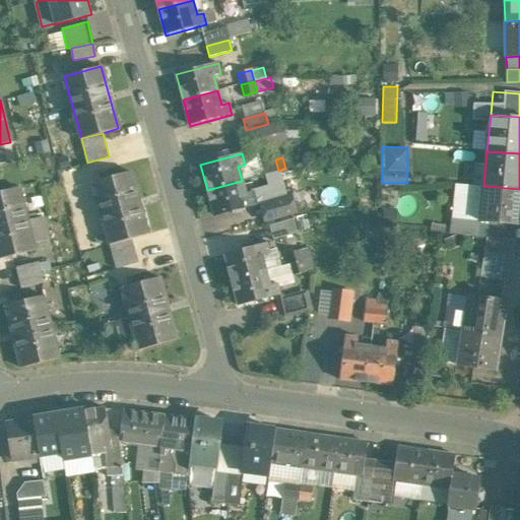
[(275,159),(262,164),(265,174),(278,171),(275,159)]
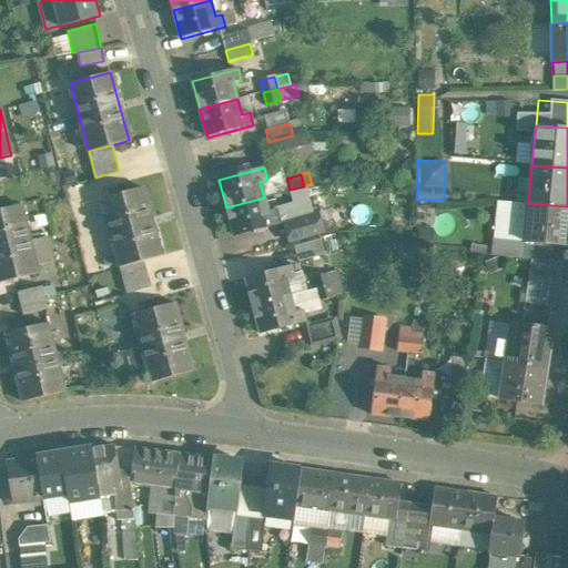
[(312,184),(304,186),(307,199),(315,196),(312,184)]
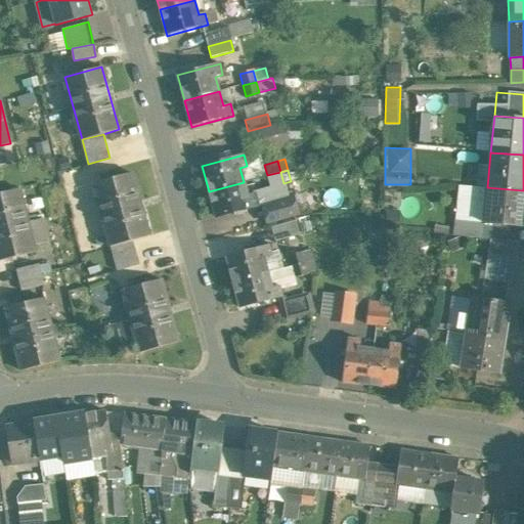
[(284,183),(280,172),(267,175),(270,186),(284,183)]
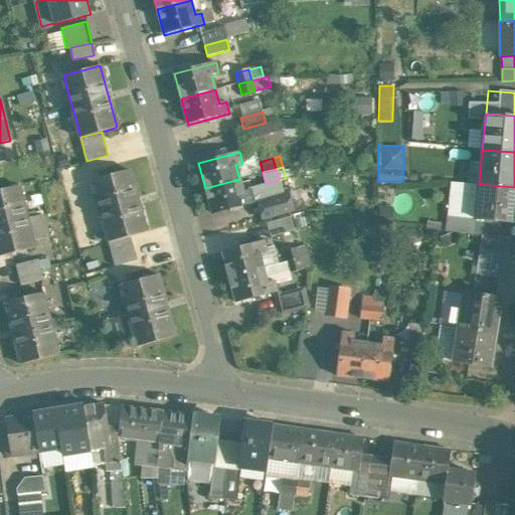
[(129,170),(93,180),(110,241),(130,235),(146,231),(129,170)]
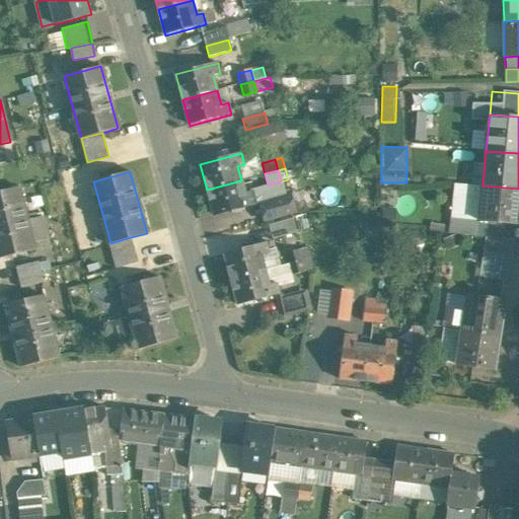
[(241,180),(207,190),(214,216),(255,204),(252,193),(245,195),(241,180)]
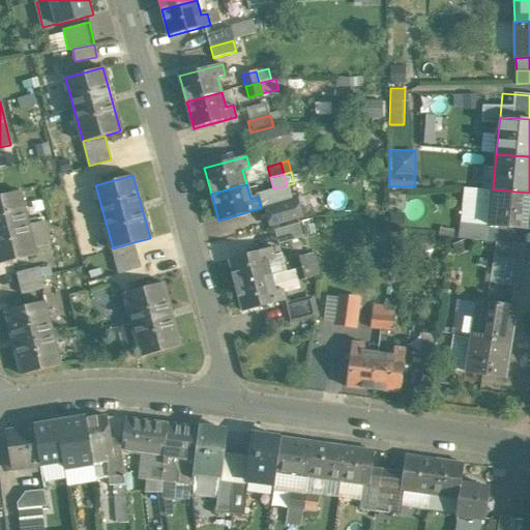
[(89,187),(79,190),(84,211),(95,208),(89,187)]
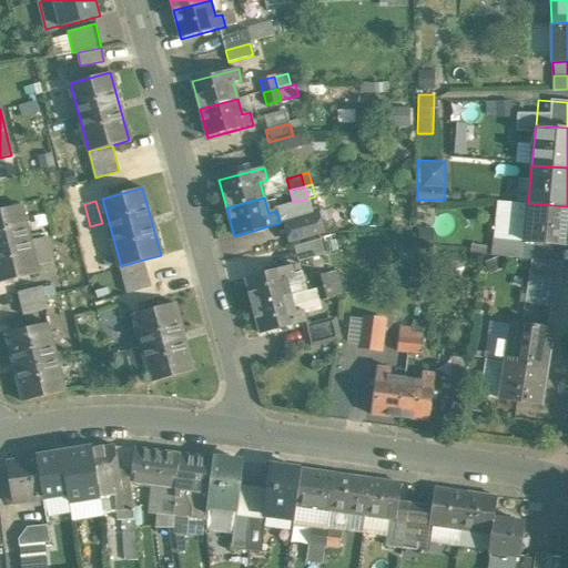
[(567,219),(567,206),(528,203),(525,242),(566,246),(567,219)]
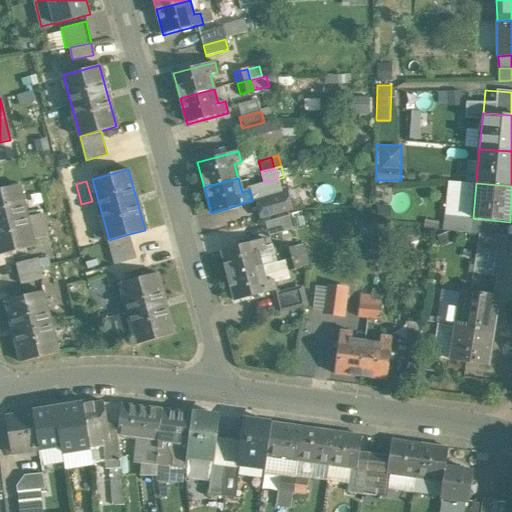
[(19,185),(0,189),(0,254),(34,246),(19,185)]
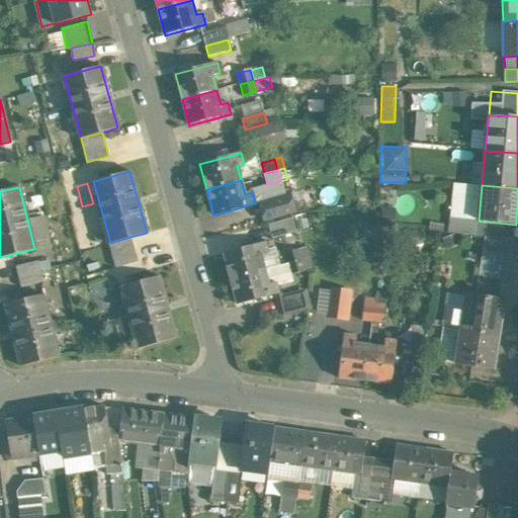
[(290,195),(260,203),(265,222),(294,213),(290,195)]
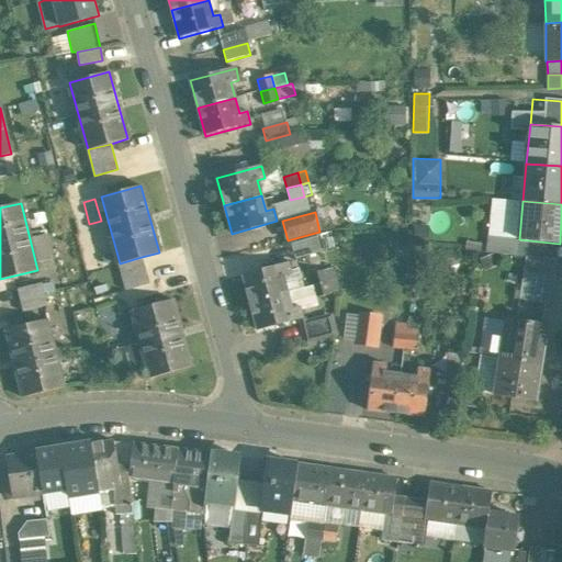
[(294,255),(321,251),(318,236),(292,239),(294,255)]
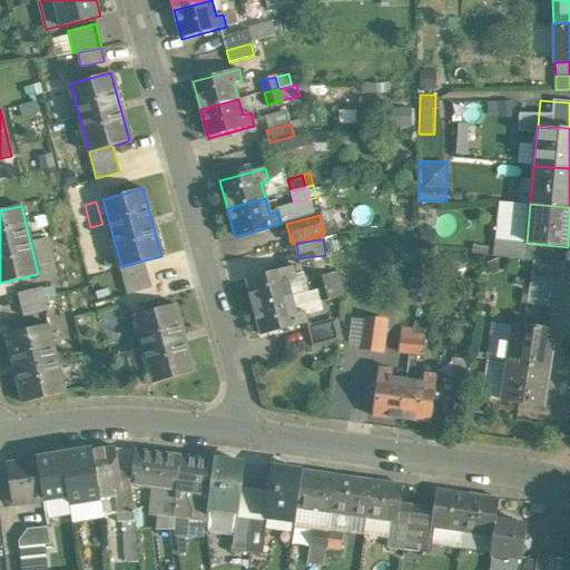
[(527,247),(494,245),(493,256),(526,259),(527,247)]
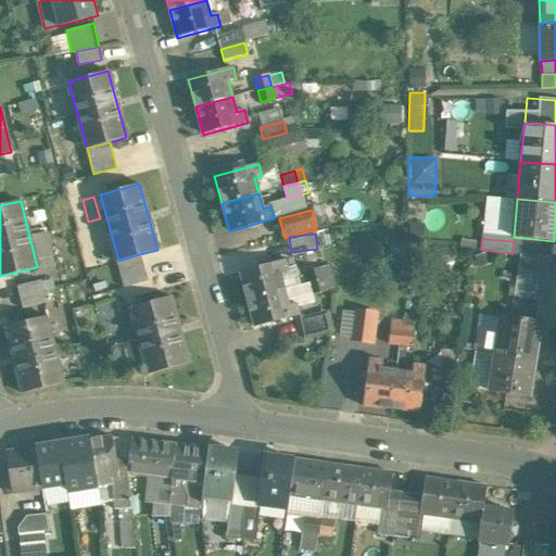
[(118,261),(117,261),(124,287),(148,280),(140,254),(118,261)]
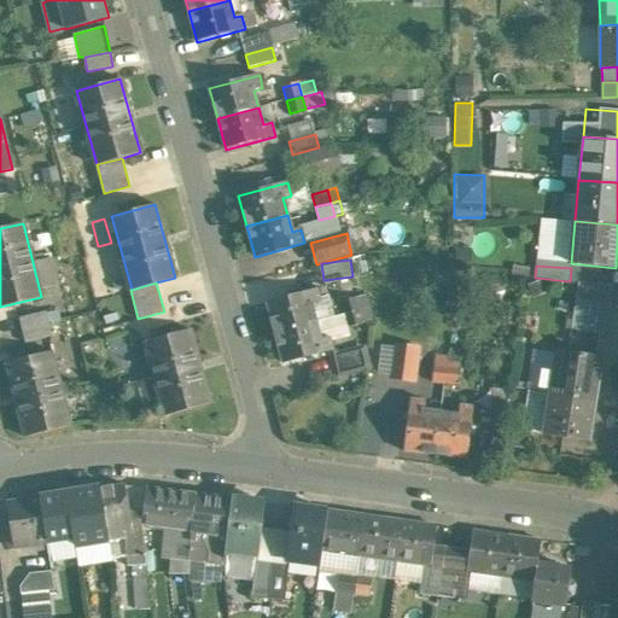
[(612,285),(578,283),(576,298),(610,303),(612,285)]
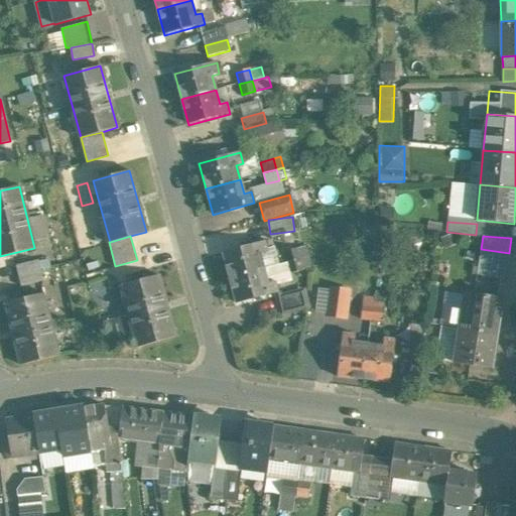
[(264,242),(223,253),(230,278),(264,269),(260,255),(267,253),(266,249),(264,242)]
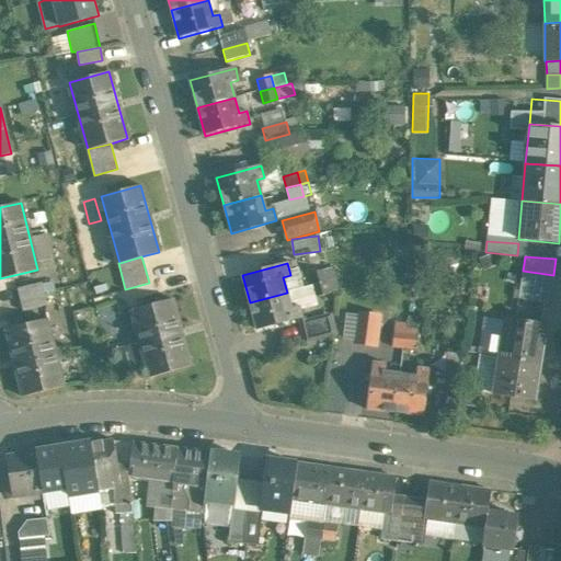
[(299,268),(289,271),(290,275),(283,277),(287,293),(304,287),(299,268)]
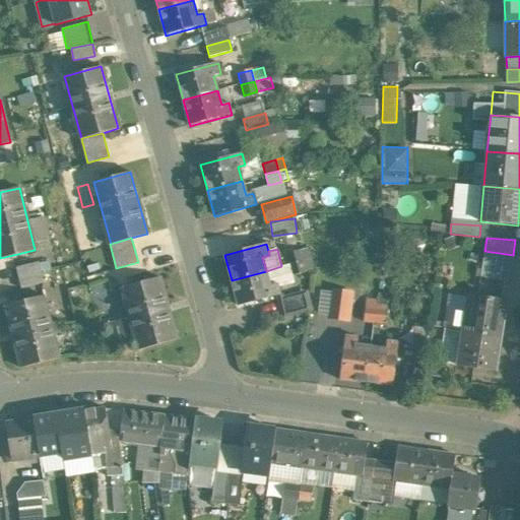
[(308,249),(300,251),(303,261),(310,259),(308,249)]
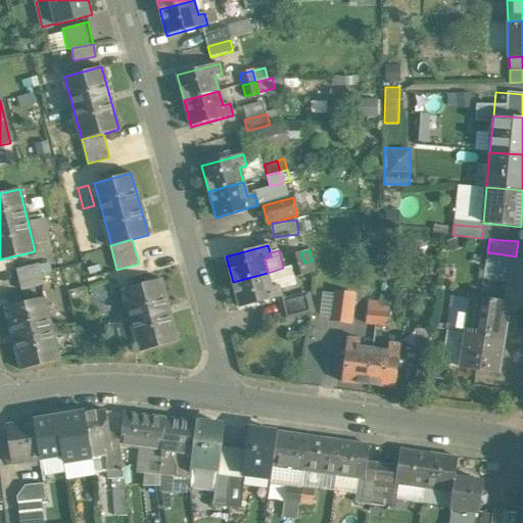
[(301,252),(288,255),(291,266),(304,263),(301,252)]
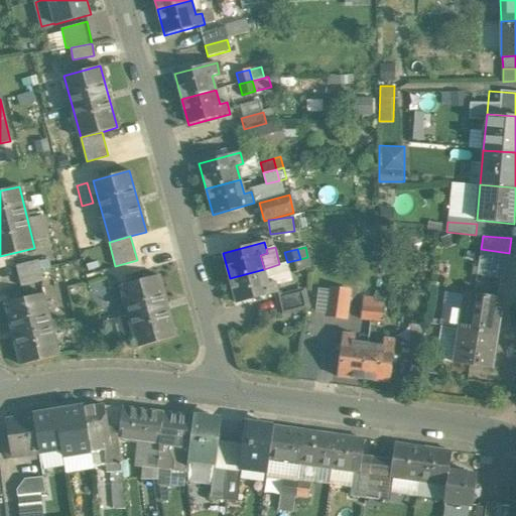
[(509,253),(481,249),(477,275),(505,279),(509,253)]
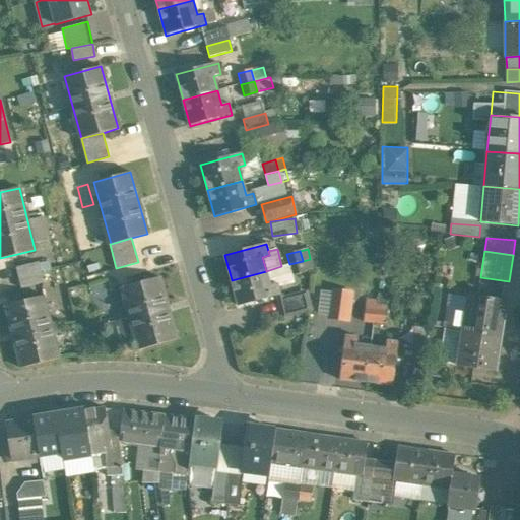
[(310,259),(303,261),(306,272),(313,270),(310,259)]
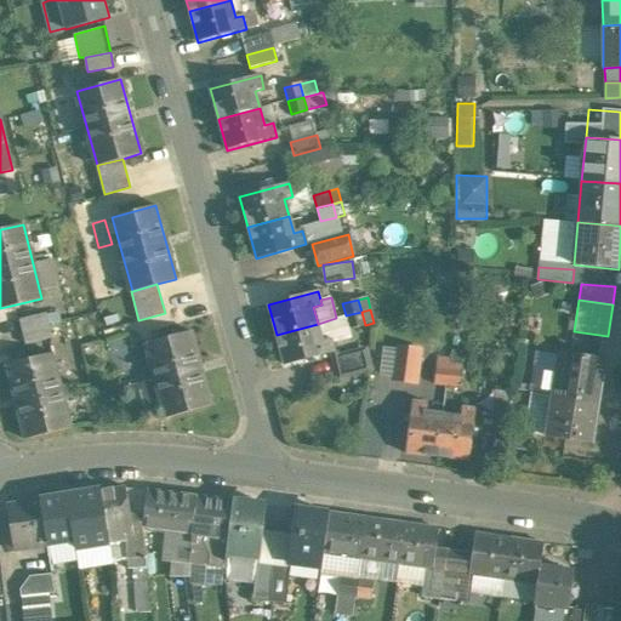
[(45,312),(20,318),(26,345),(51,337),(45,312)]
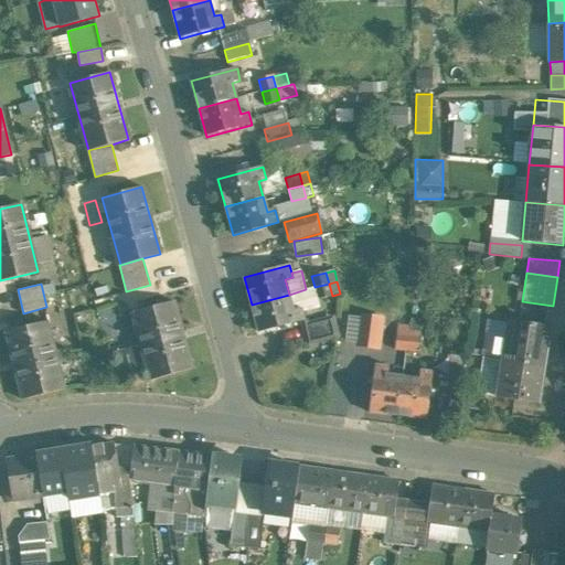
[(329,284),(315,287),(318,300),(332,296),(329,284)]
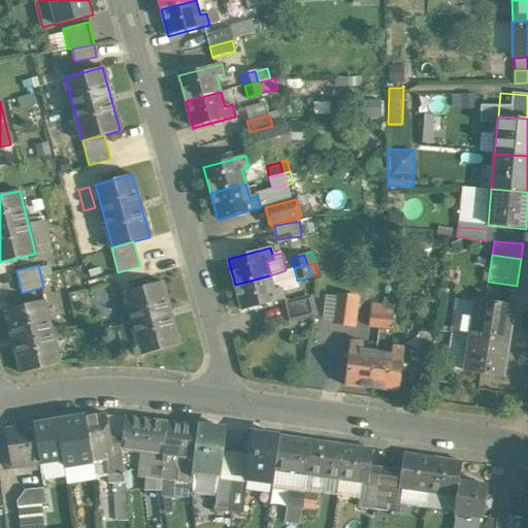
[(294,268),(286,270),(270,275),(274,290),(282,288),(283,293),(299,288),(297,281),(294,268)]
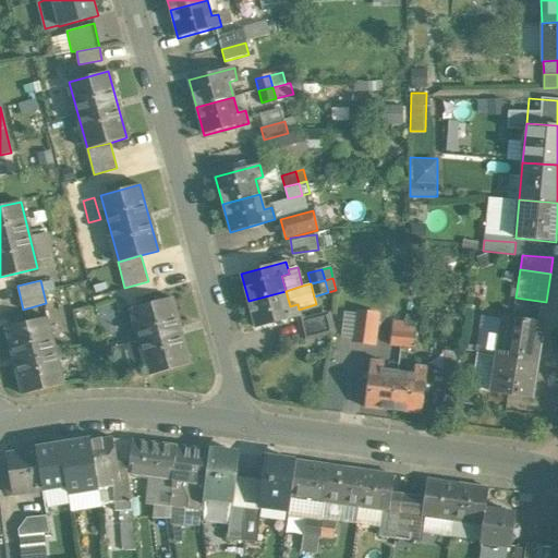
[(286,291),(249,301),(256,329),(301,317),(299,310),(298,304),(290,306),(286,291)]
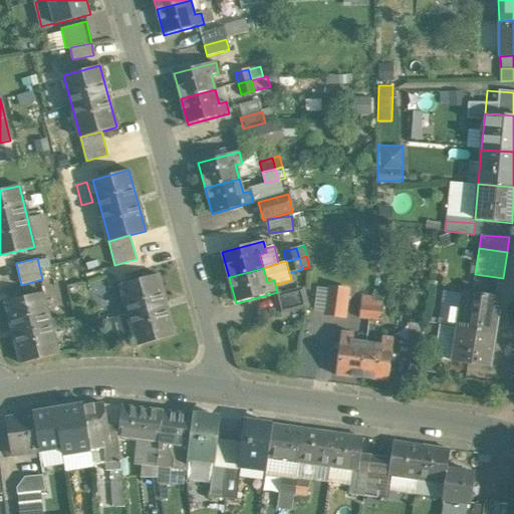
[(157,274),(120,284),(138,344),(174,334),(157,274)]
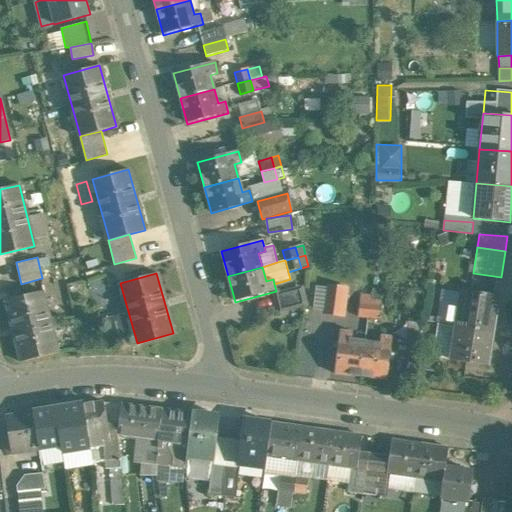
[(345,289),(327,287),(324,313),(342,316),(345,289)]
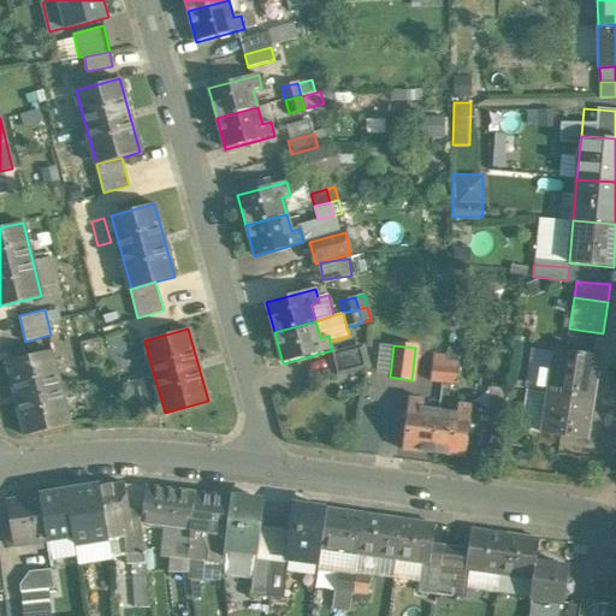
[(360,349),(332,356),(337,374),(365,367),(360,349)]
